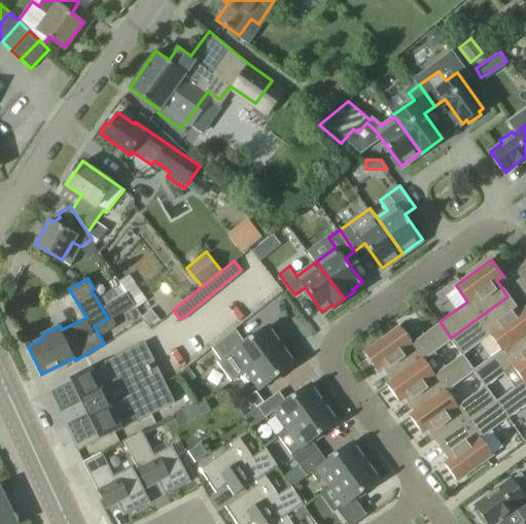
[(101,307),(128,291),(121,282),(96,298),(101,307)]
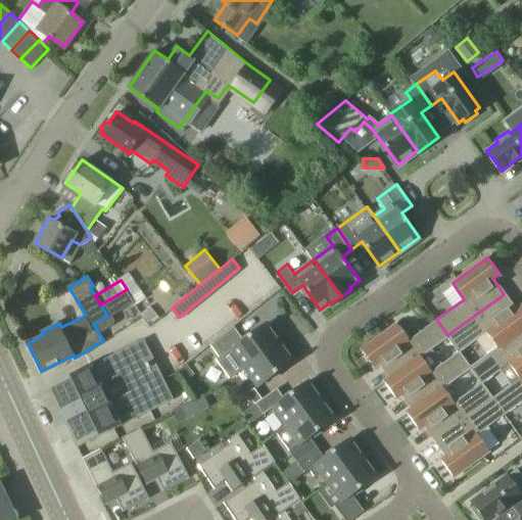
[(515,310),(505,295),(504,294),(447,335),(458,350),(459,349),(460,351),(461,350),(487,331),(497,346),(521,328),(521,305),(515,310)]
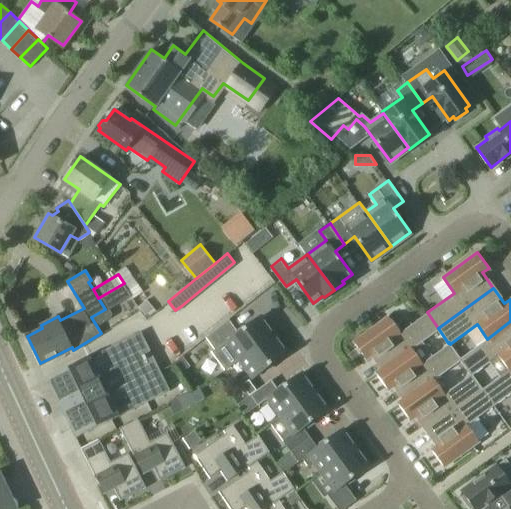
[(412,347),(438,328),(427,312),(400,332),(389,316),(354,341),(366,357),(372,352),(383,367),(383,368),(412,347)]
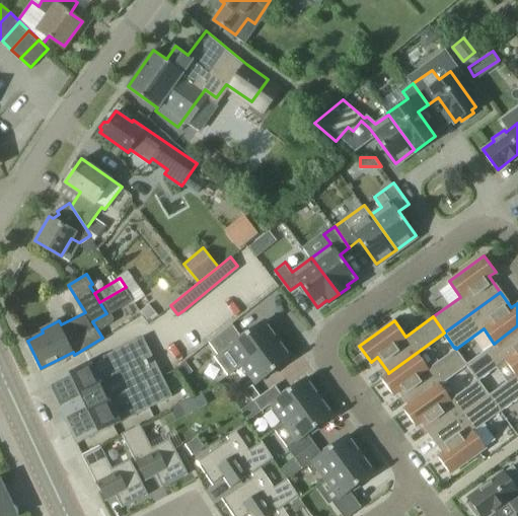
[(243,363),(278,338),(265,318),(229,345),(243,363)]
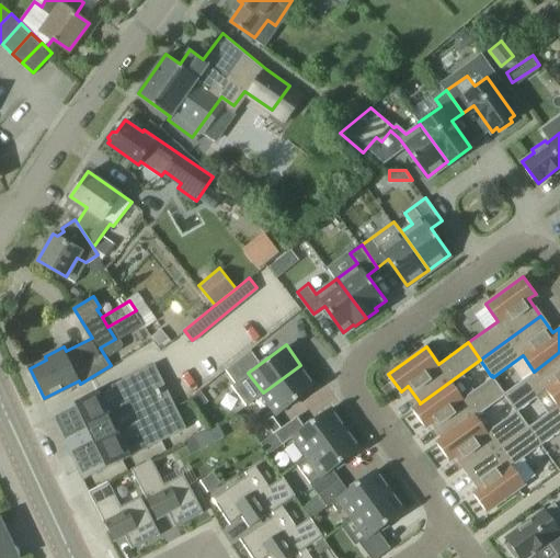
[(559,352),(534,372),(505,393),(504,393),(504,394),(515,409),(516,408),(517,410),(518,410),(547,389),(558,405),(559,403),(559,352)]
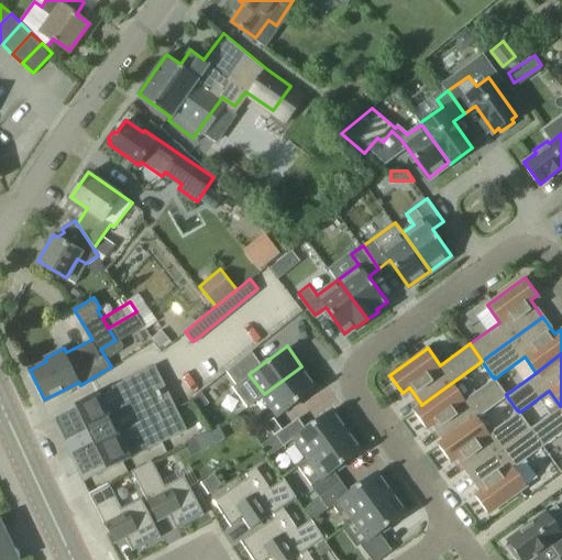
[(76,452),(72,454),(84,480),(188,427),(155,363),(52,415),(64,440),(68,438),(76,452)]
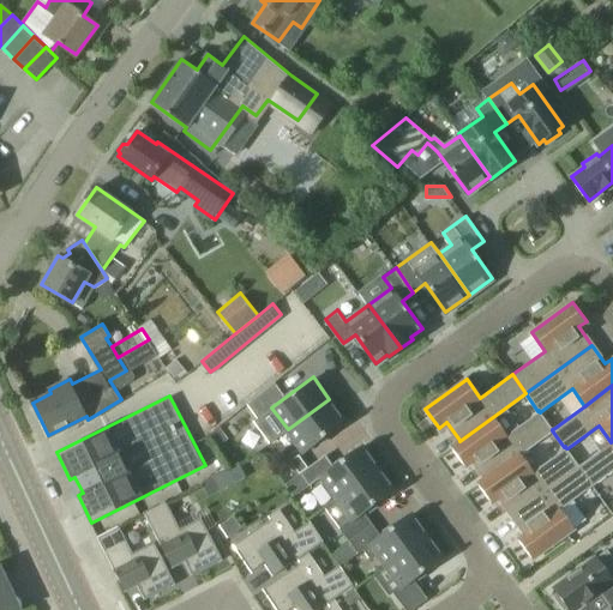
[(329,399),(288,429),(304,451),(346,421),(329,399)]
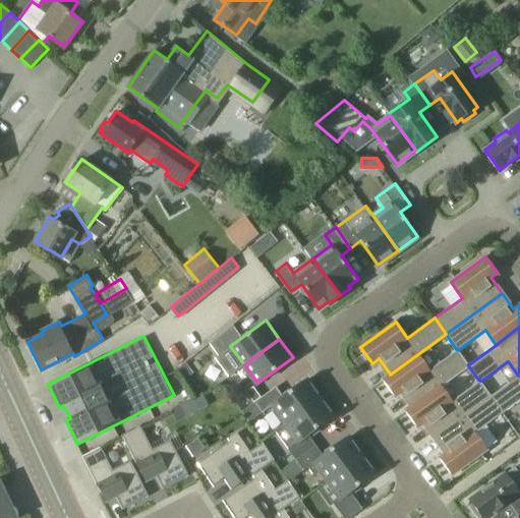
[(390,375),(390,373),(383,379),(395,395),(401,390),(412,405),(442,385),(468,365),(468,364),(469,364),(459,349),(458,350),(457,348),(456,349),(429,368),(419,353),(390,375)]
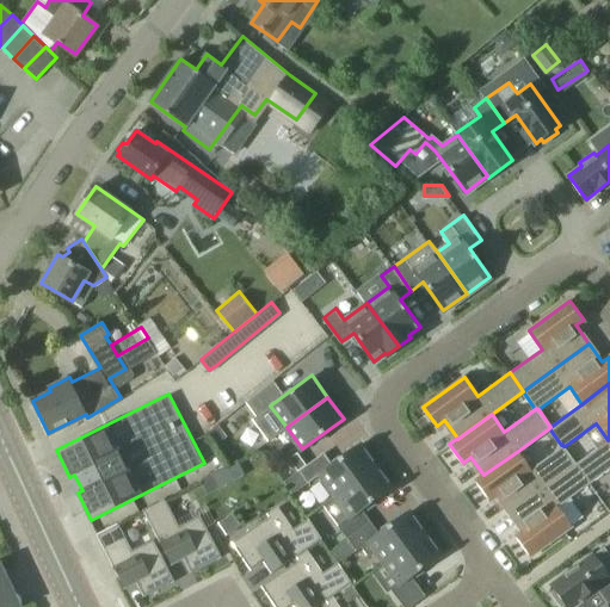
[(577,463),(577,464),(590,482),(609,468),(609,439),(608,440),(577,463)]
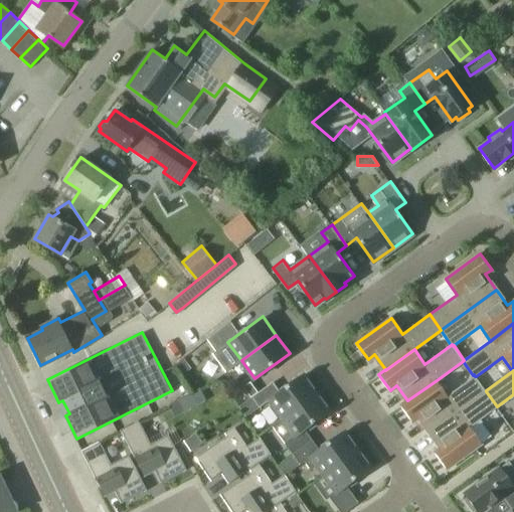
[(270,399),(283,417),(318,391),(304,373),(281,390),(273,380),(252,395),(260,406),(270,399)]
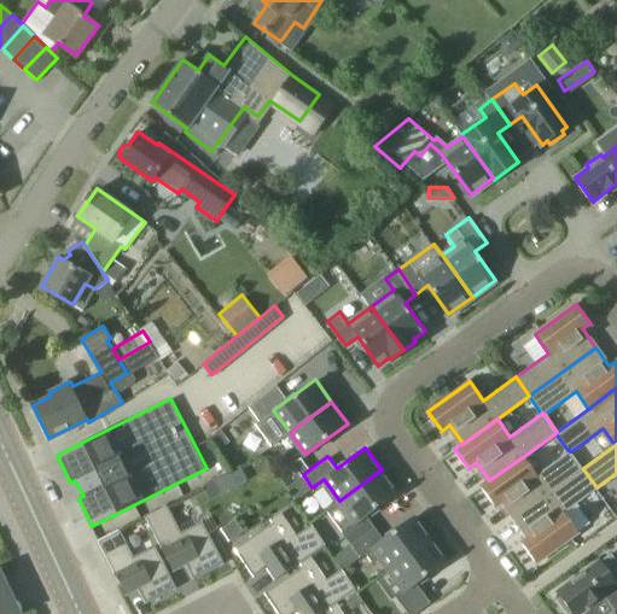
[(489,480),(482,485),(495,504),(502,498),(516,518),(583,469),(583,468),(571,451),(570,451),(569,449),(568,450),(536,473),(524,456),(489,480)]
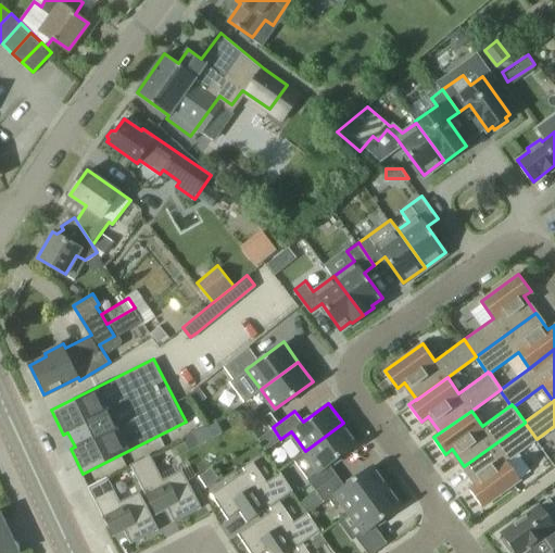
[(272,428),(279,422),(270,411),(263,416),(272,428)]
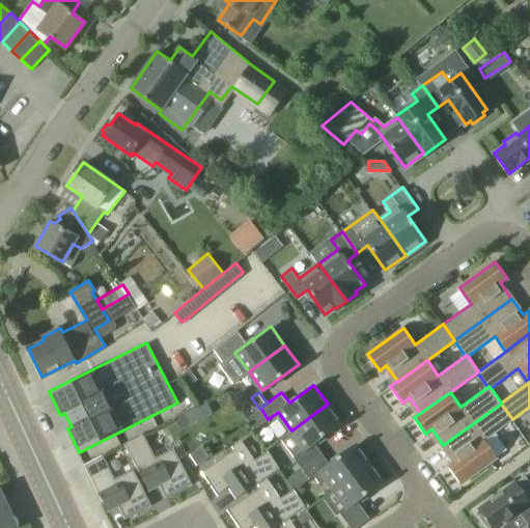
[(341,423),(328,404),(291,431),(305,449),(341,423)]
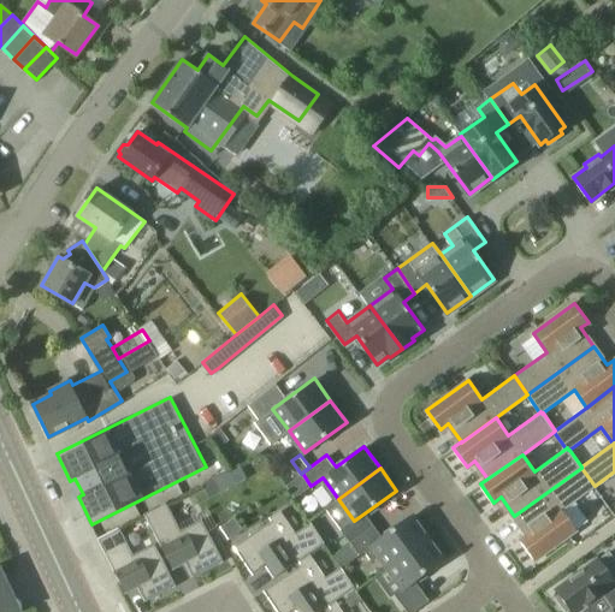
[(581,468),(514,516),(528,534),(520,540),(534,558),(575,528),(562,510),(595,486),(581,468)]
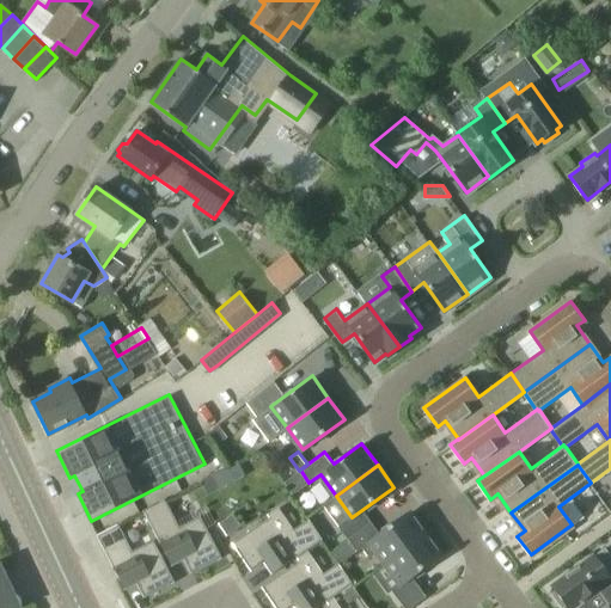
[(191,572),(221,556),(200,515),(179,526),(177,520),(166,499),(145,510),(172,564),(184,558),(191,572)]
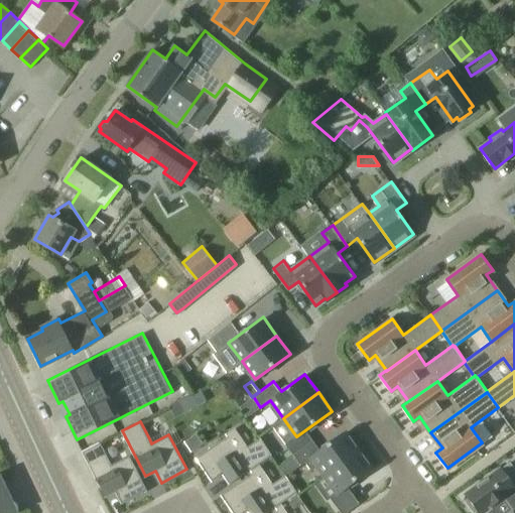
[(310,457),(325,475),(359,450),(346,430),(310,457)]
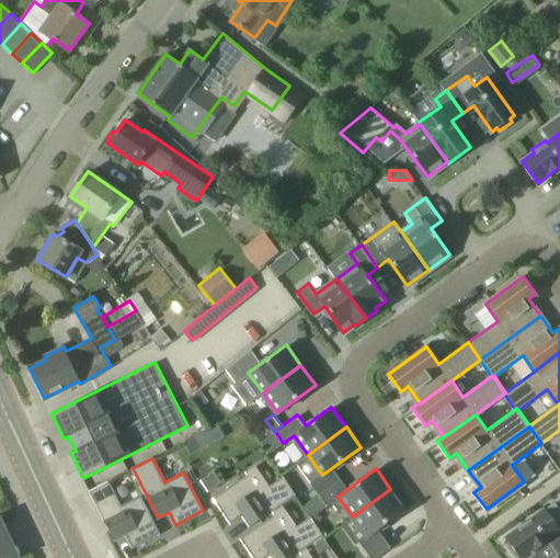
[(214,471),(201,480),(208,491),(221,482),(214,471)]
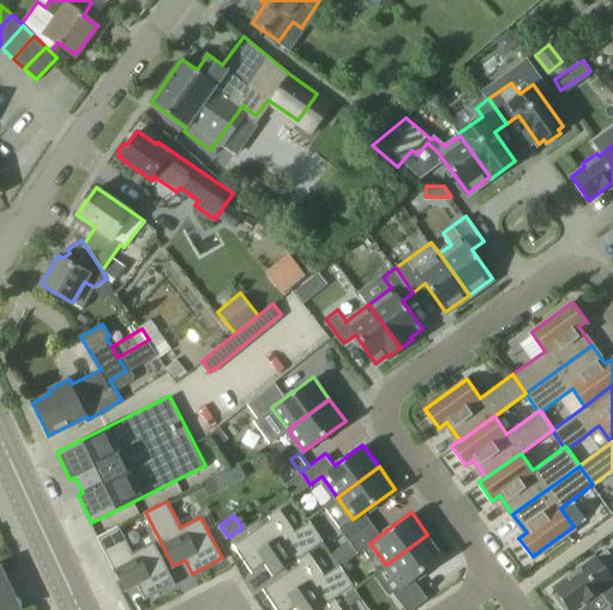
[(272,518),(233,543),(252,572),(265,563),(272,574),(323,541),(310,520),(286,537),(272,518)]
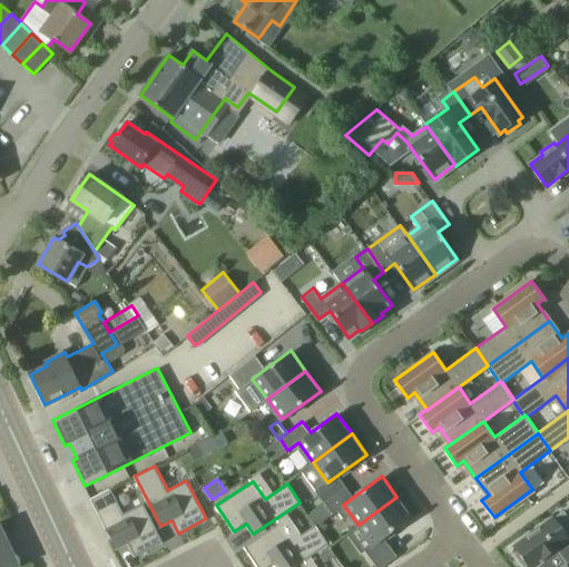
[(315,490),(324,501),(332,496),(323,485),(315,490)]
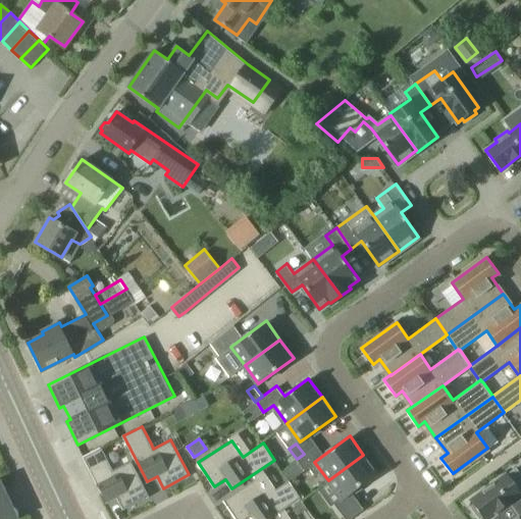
[(107,503),(117,497),(123,509),(149,496),(131,460),(112,469),(110,464),(101,447),(83,456),(102,494),(107,503)]
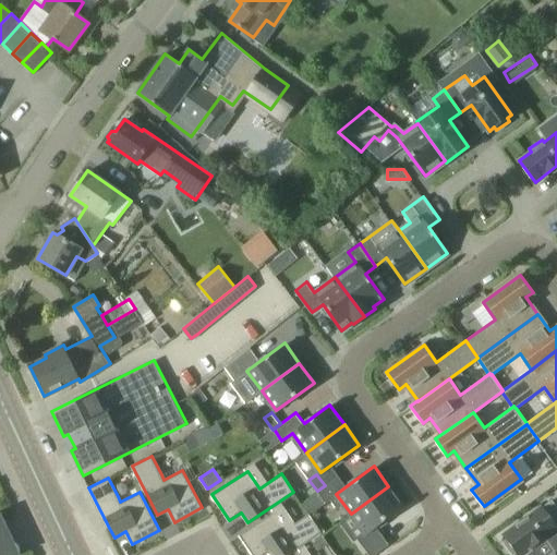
[(334,496),(325,485),(317,491),(325,503),(334,496)]
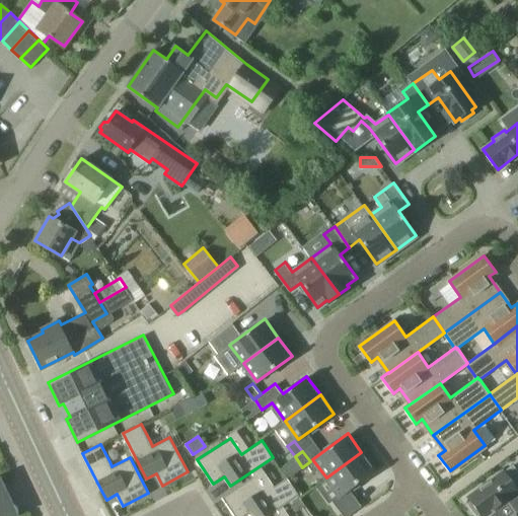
[(375,470),(361,452),(326,477),(340,496),(375,470)]
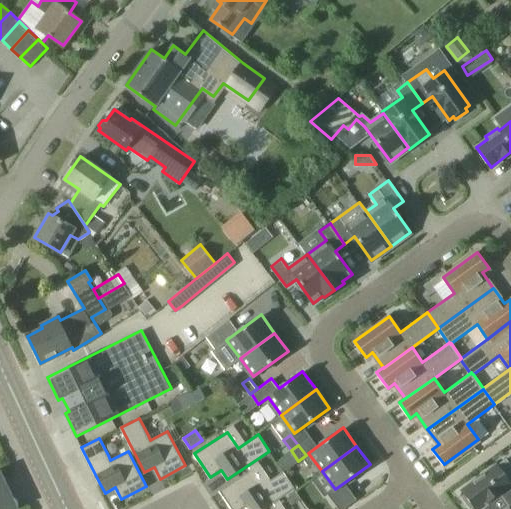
[(510,463),(506,457),(462,489),(465,494),(462,496),(471,507),(473,505),(476,508),(477,508),(500,492),(510,506),(510,463)]
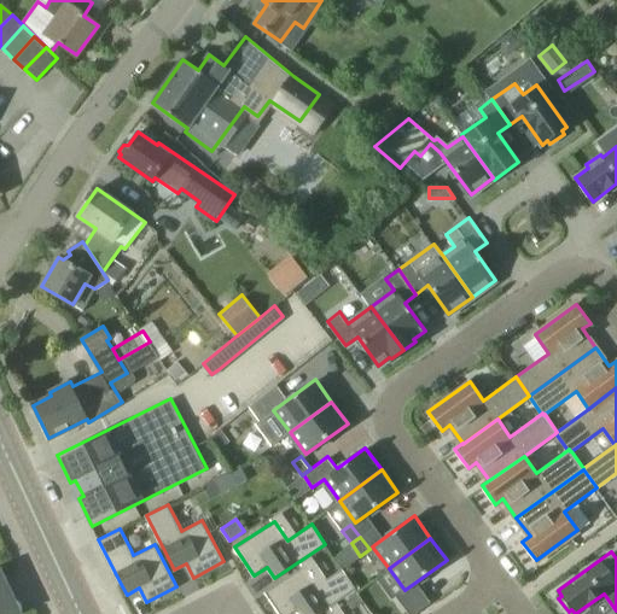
[(280,613),(292,613),(297,610),(298,613),(316,613),(355,588),(342,568),(316,584),(303,565),(265,591),(280,613)]
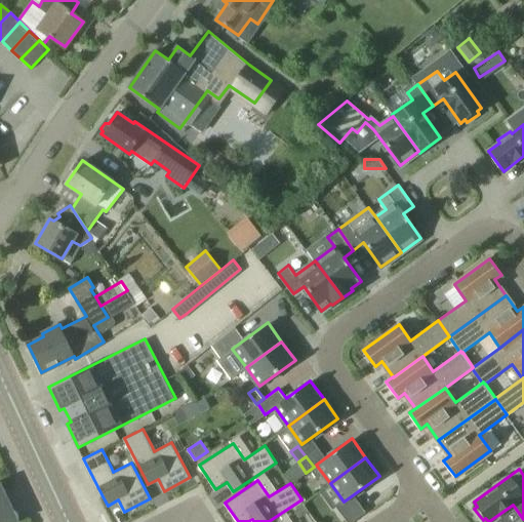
[(0,521),(16,521),(18,521),(1,483),(0,483),(0,521)]
